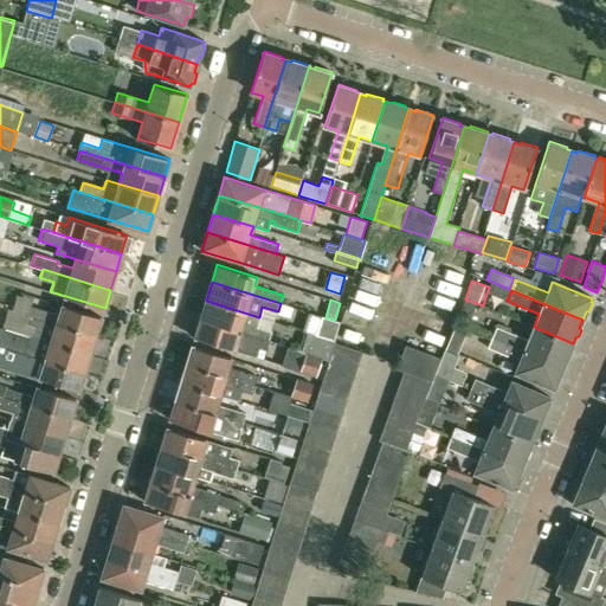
[(256,327),(259,317),(206,301),(200,320),(269,340),(271,331),(256,327)]
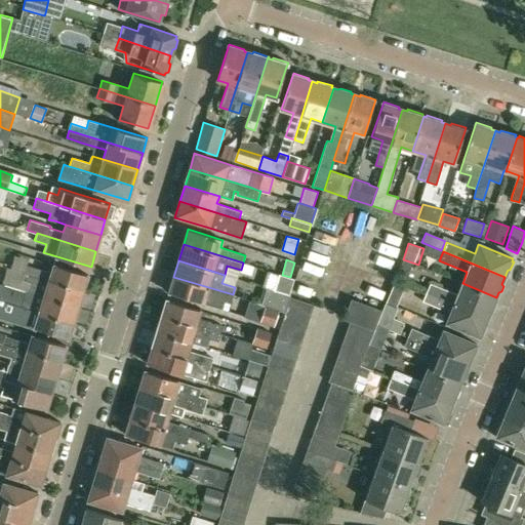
[(400,263),(395,278),(406,282),(412,268),(400,263)]
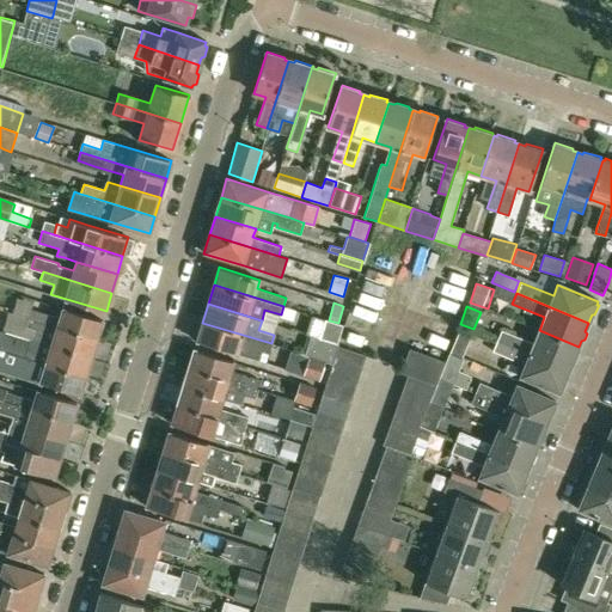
[(29,317),(97,337),(103,320),(62,308),(60,317),(31,307),(29,317)]
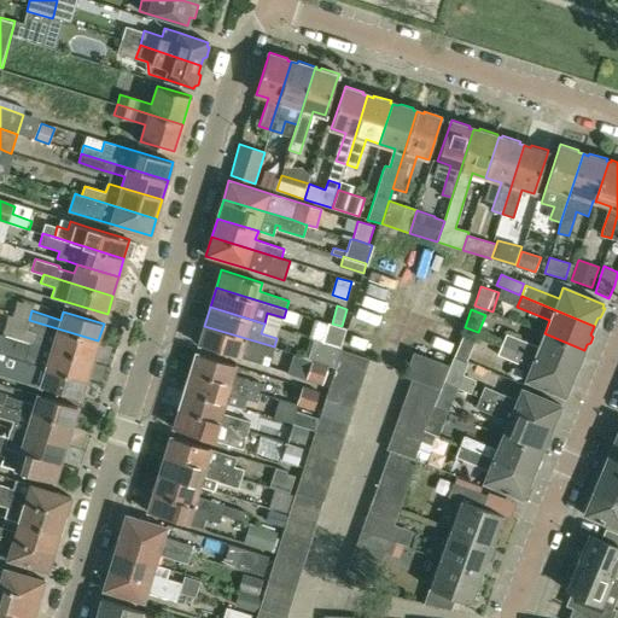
[(93,360),(98,340),(29,320),(28,322),(27,328),(33,331),(29,340),(38,343),(52,348),(93,360)]
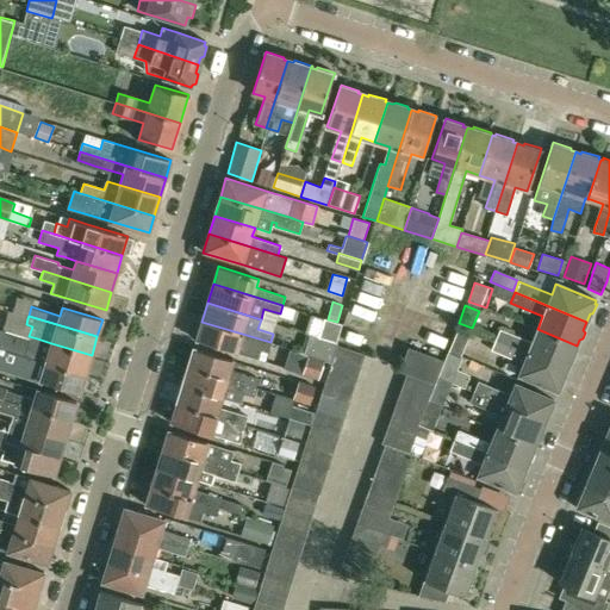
[(323,337),(336,342),(342,323),(337,322),(328,319),(327,319),(324,318),(322,325),(319,336),(323,337)]
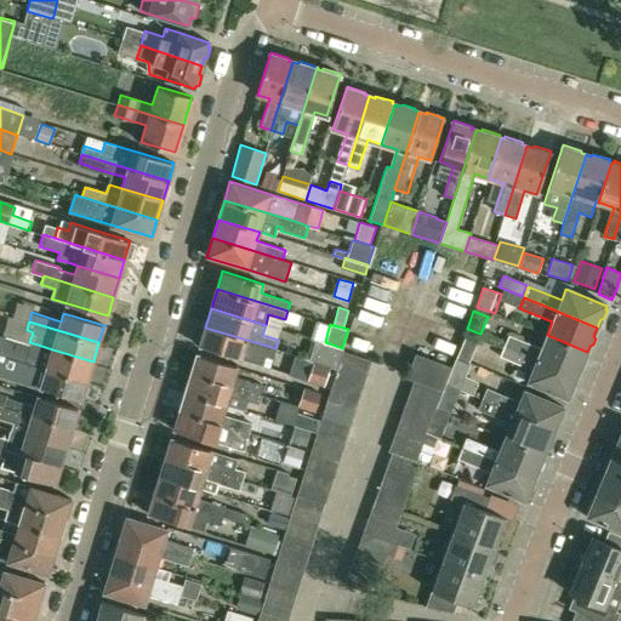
[(275,348),(205,328),(205,330),(200,329),(195,343),(200,345),(200,346),(260,364),(262,354),(273,357),(275,348)]
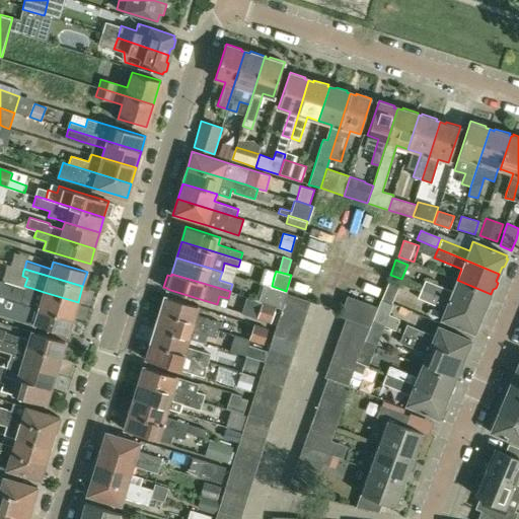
[(381,299),(391,304),(401,281),(390,277),(381,299)]
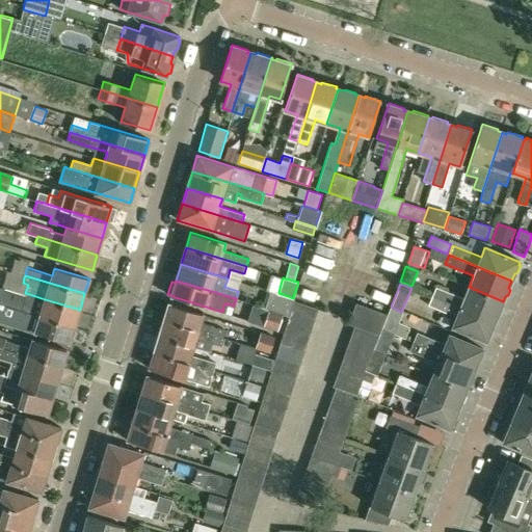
[(0,303),(15,309),(75,327),(80,310),(45,299),(32,295),(25,293),(4,287),(0,299),(0,303)]
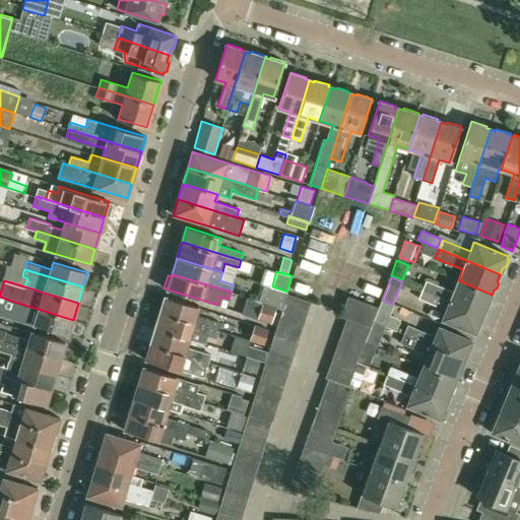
[(490,300),(492,295),(458,280),(453,293),(426,280),(421,289),(483,315),(485,308),(489,308),(491,302),(490,300)]
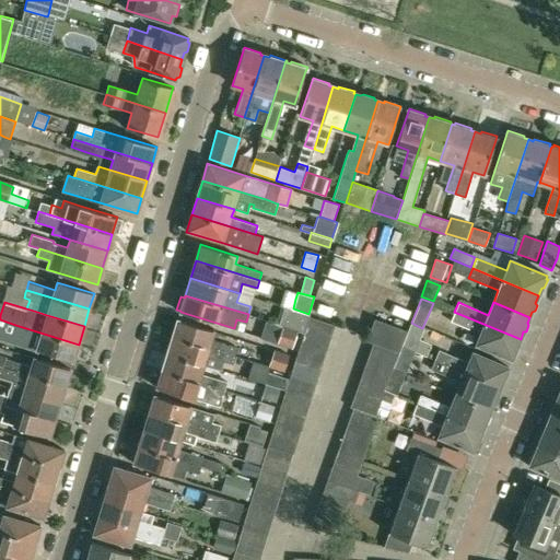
[(278,325),(299,331),(303,333),(304,328),(307,316),(308,314),(296,310),(293,308),(284,306),(278,325)]
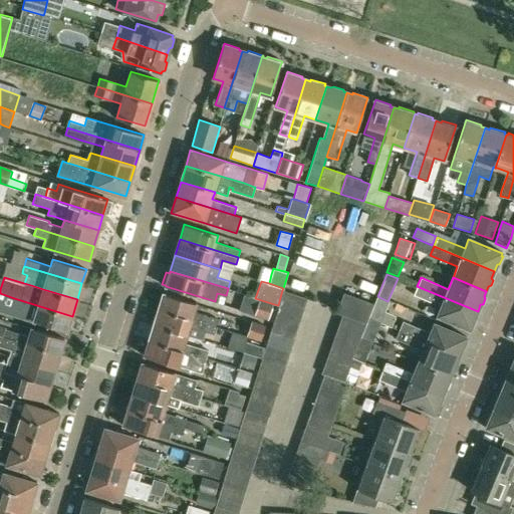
[(478,311),(417,286),(413,295),(430,302),(426,311),(470,330),(471,327),(474,326),(476,321),(475,319),(478,311)]
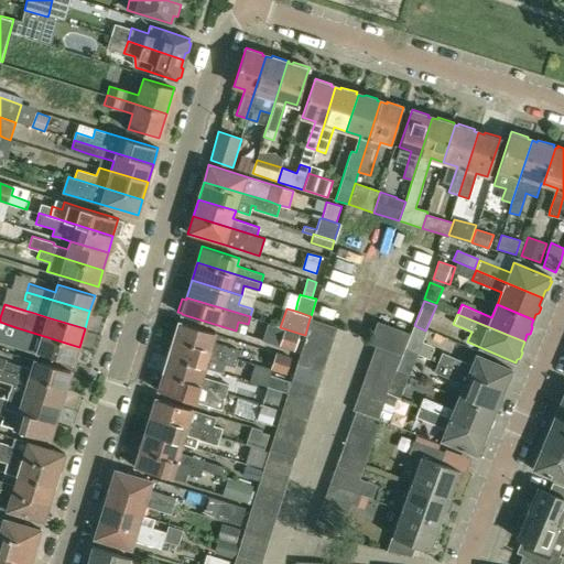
[(336,327),(310,318),(306,331),(333,338),(336,327)]
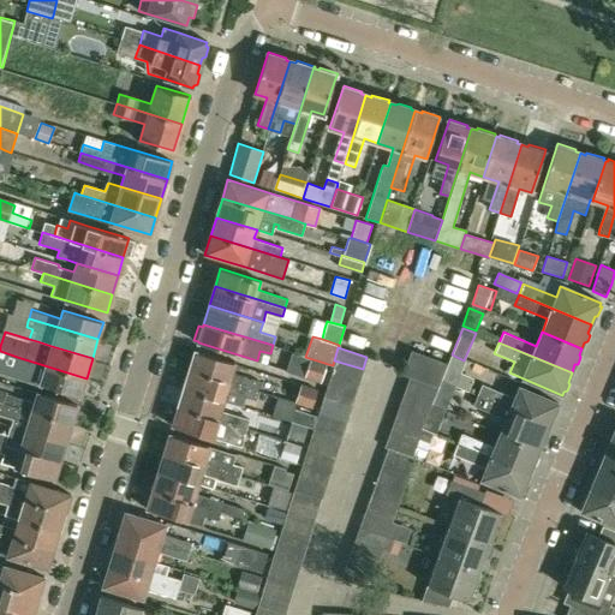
[(81,396),(87,378),(17,357),(0,351),(0,366),(13,370),(15,365),(30,370),(28,380),(40,383),(81,396)]
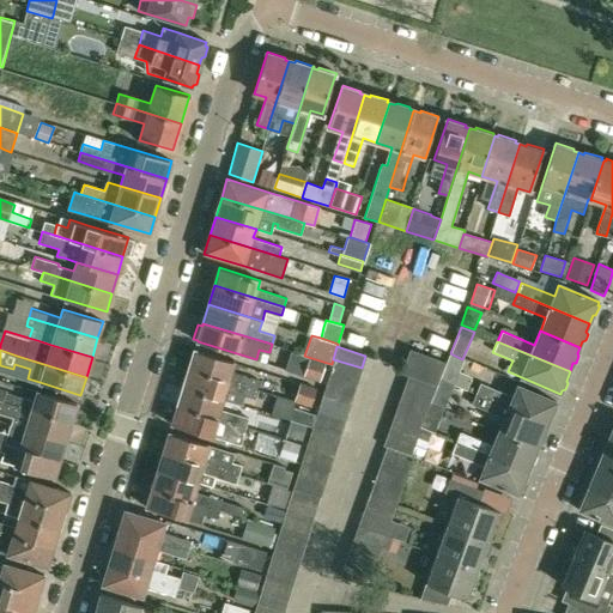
[(188,369),(258,390),(260,380),(231,371),(234,363),(194,350),(188,369)]
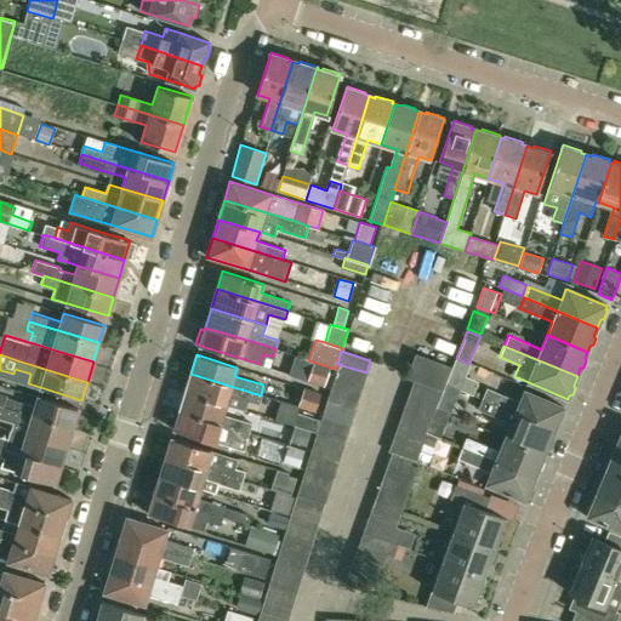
[(445,386),(460,392),(472,397),(478,382),(466,377),(471,364),(468,364),(456,358),(445,386)]
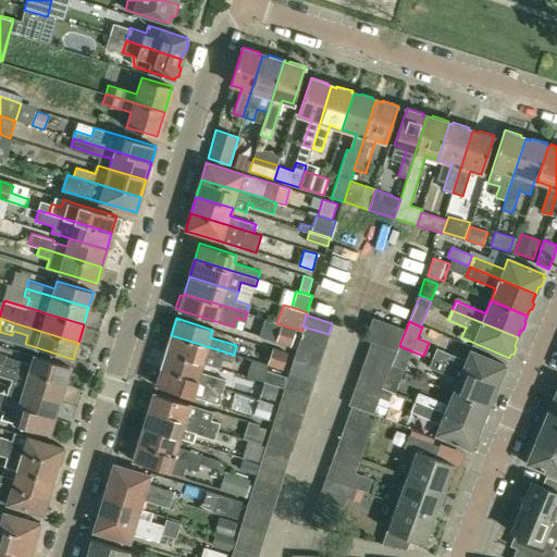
[(297,330),(276,323),(272,322),(270,330),(267,339),(292,347),(297,330)]
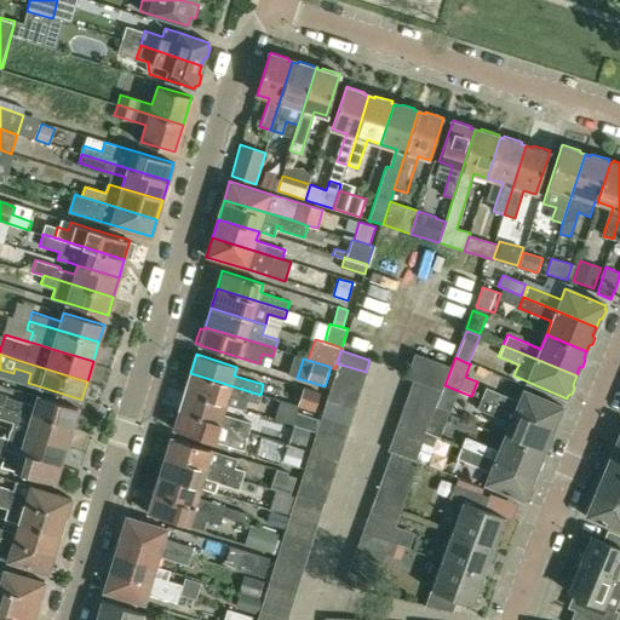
[(337,363),(336,368),(332,377),(362,385),(366,372),(337,363)]
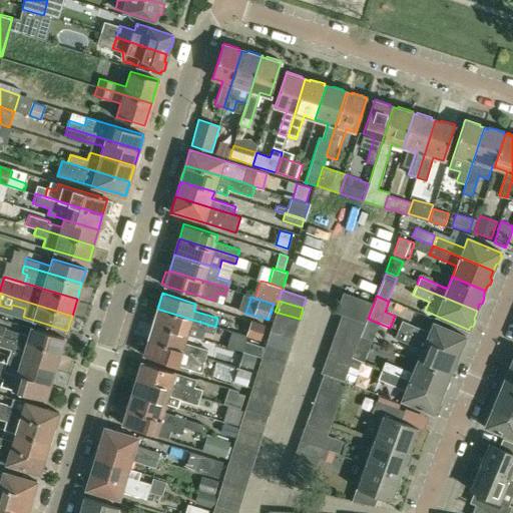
[(212,335),(215,327),(157,309),(152,324),(186,335),(203,340),(205,333),(212,335)]
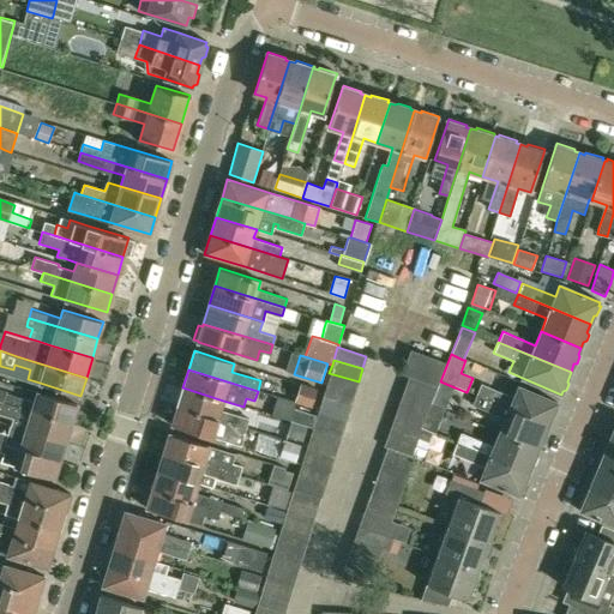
[(354,395),(359,381),(329,373),(325,385),(354,395)]
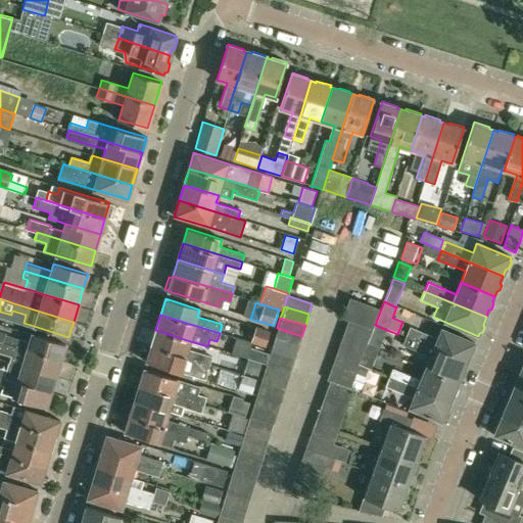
[(379,349),(387,330),(375,325),(367,344),(379,349)]
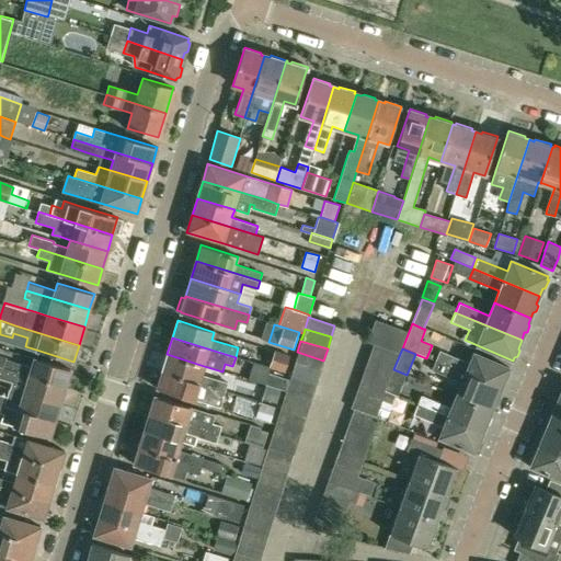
[(270,368),(285,373),(290,355),(274,351),(270,368)]
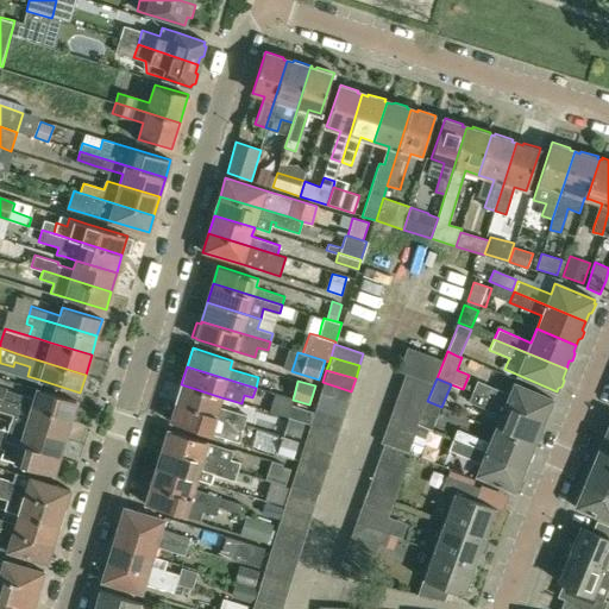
[(322,382),(319,395),(347,403),(351,391),(322,382)]
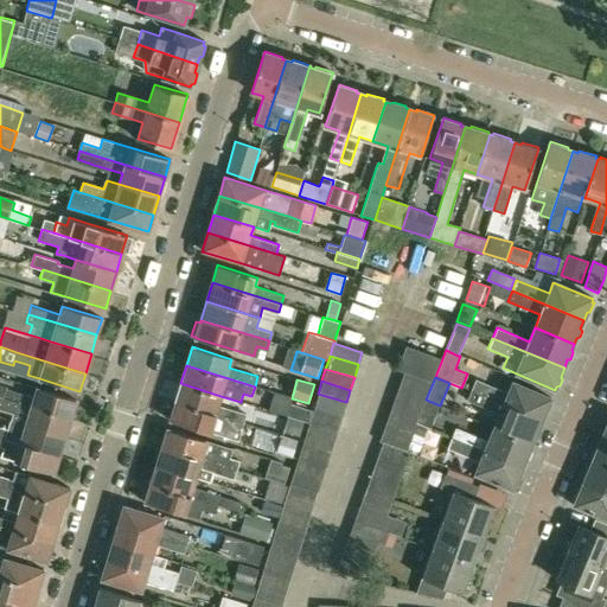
[(474,381),(470,391),(542,421),(545,411),(549,411),(551,404),(550,402),(551,398),(512,383),(508,394),(474,381)]
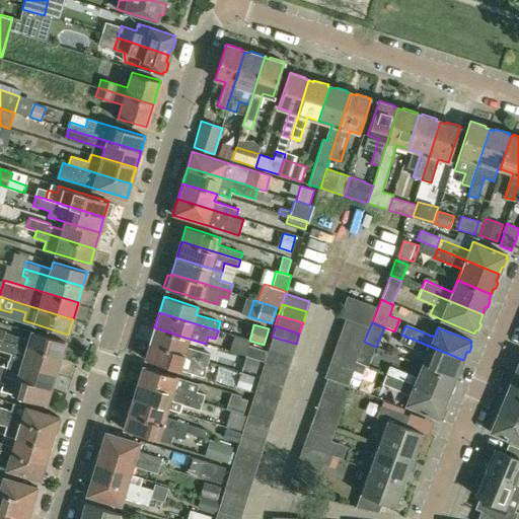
[(187,347),(189,339),(154,327),(149,344),(208,362),(210,354),(187,347)]
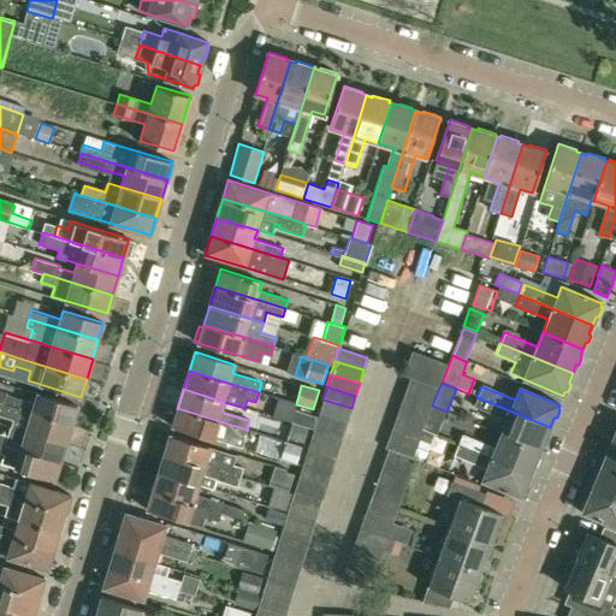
[(6,394),(4,402),(72,424),(78,406),(37,394),(35,402),(6,394)]
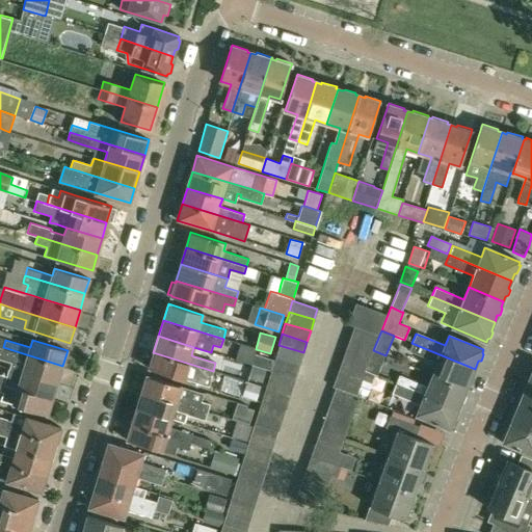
[(475,369),(411,343),(408,351),(436,363),(432,374),(467,389),(469,383),(472,383),(474,377),(472,375),(475,369)]
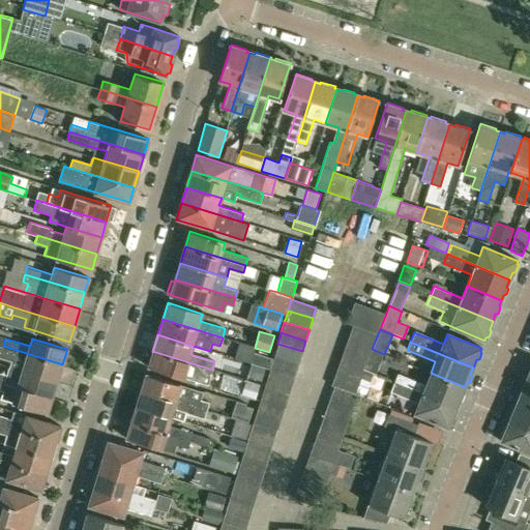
[(298,362),(302,351),(277,344),(273,355),(298,362)]
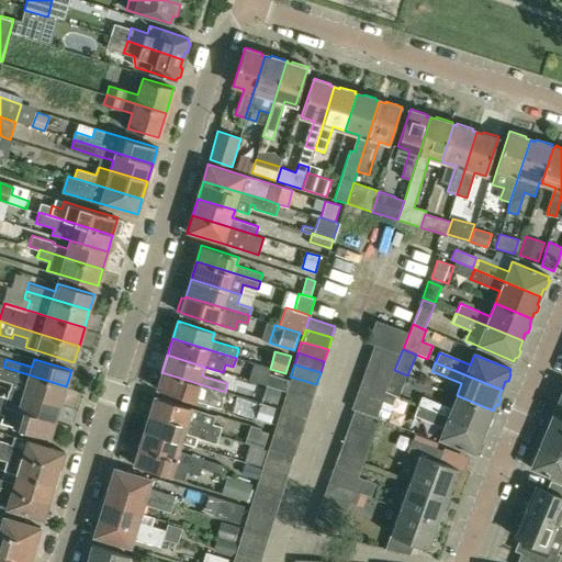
[(60,405),(66,386),(3,367),(0,366),(0,379),(12,383),(10,389),(60,405)]
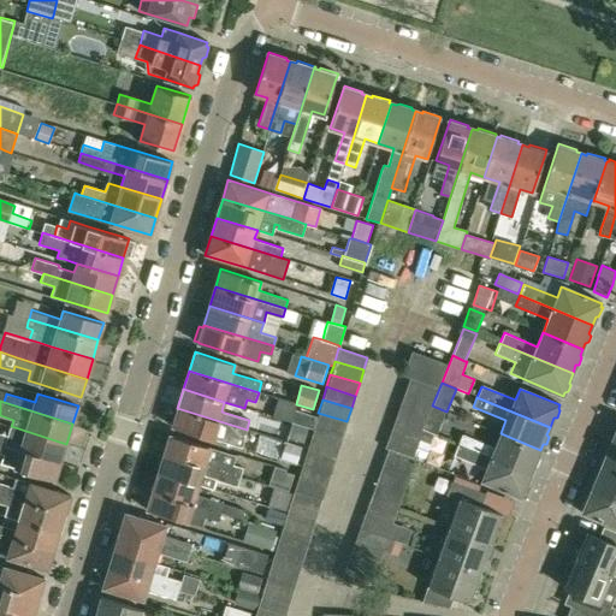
[(432,406),(422,431),(437,436),(446,412),(432,406)]
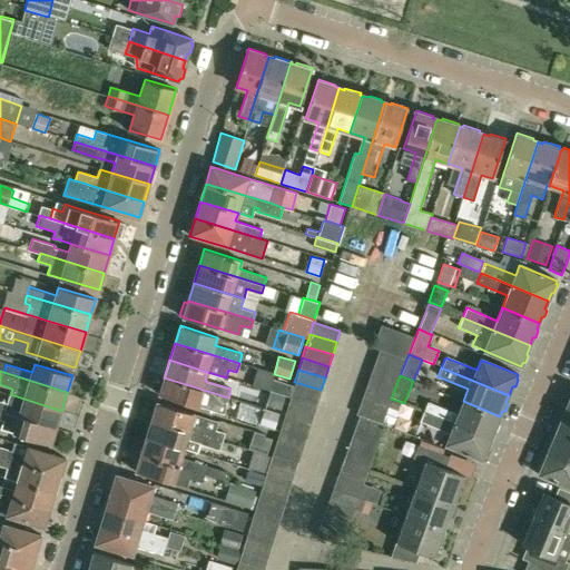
[(223,413),(226,404),(228,397),(164,377),(159,393),(223,413)]
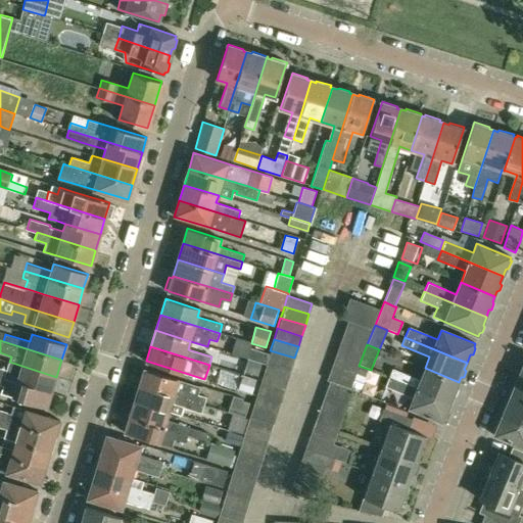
[(248,359),(252,360),(262,363),(266,364),(267,361),(269,354),(250,348),(247,359),(248,359)]
